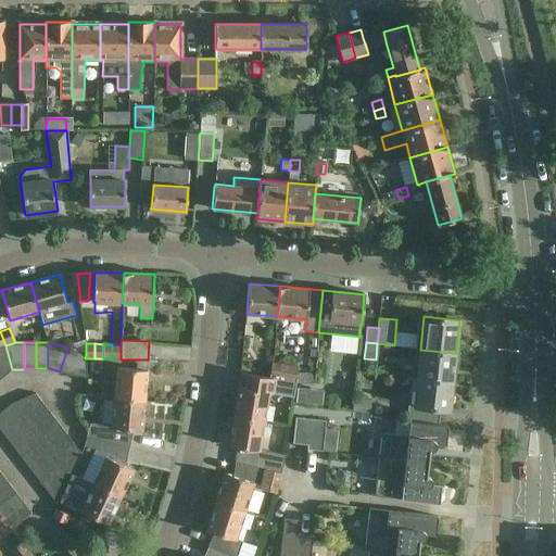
[(121,344),(112,344),(112,359),(121,359),(121,344)]
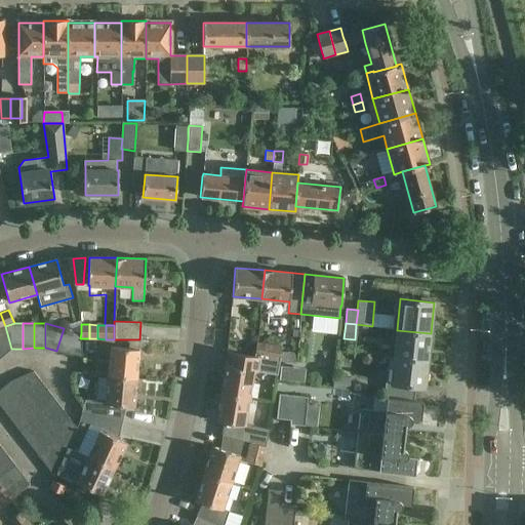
[(11,349),(5,326),(0,327),(0,353),(2,356),(11,349)]
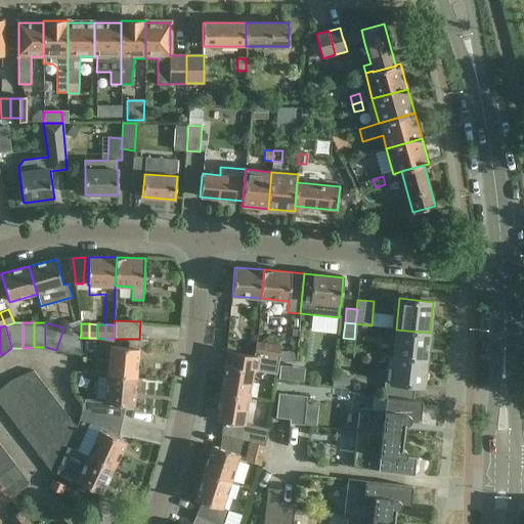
[(75,332),(66,329),(63,328),(56,350),(68,353),(75,332)]
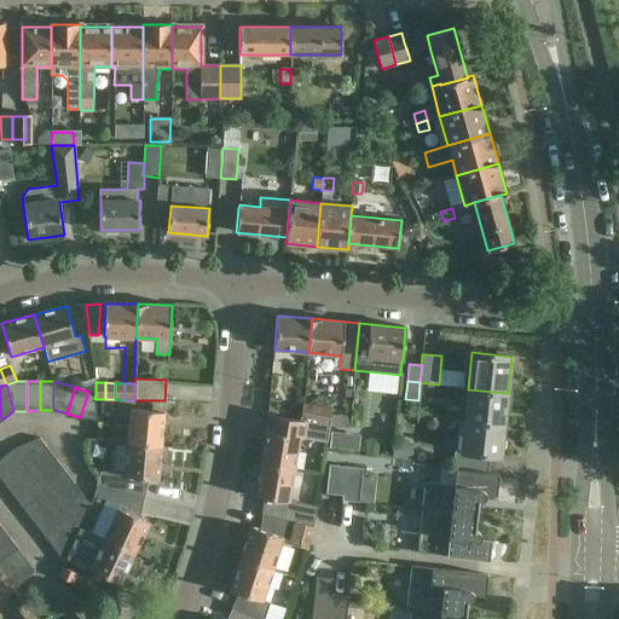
[(508,393),(468,389),(464,421),(504,424),(508,393)]
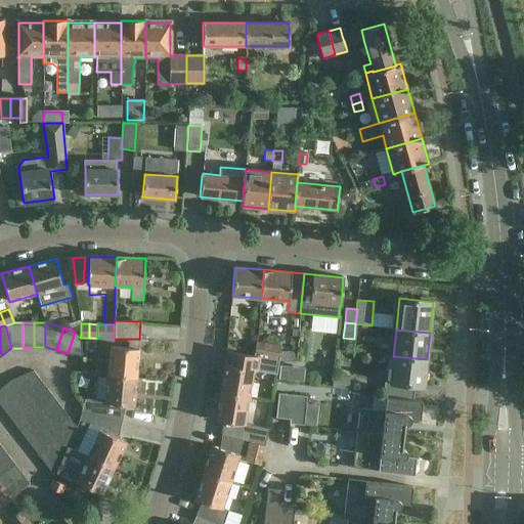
[(81,333),(75,332),(68,353),(82,357),(80,338),(81,333)]
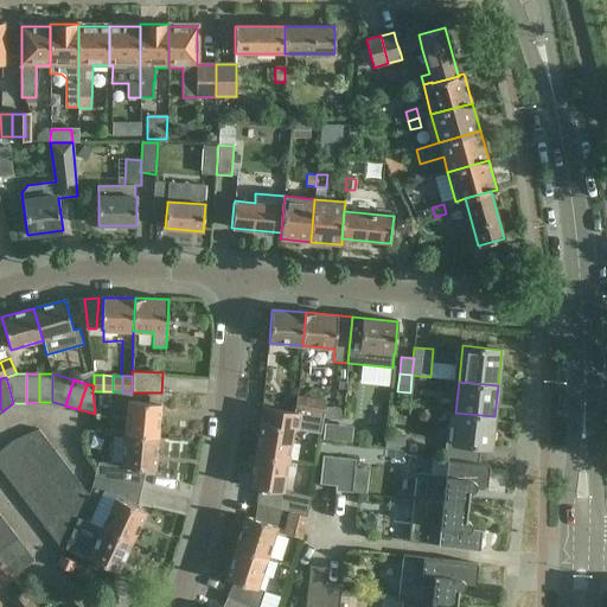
[(296,396),(294,413),(304,414),(307,398),(296,396)]
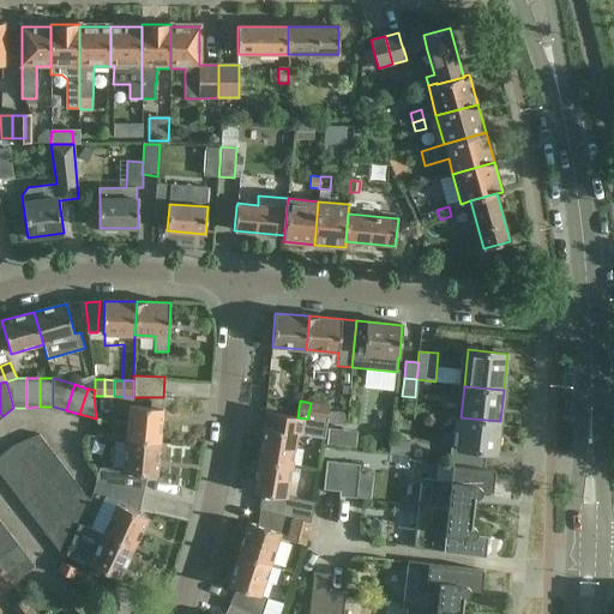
[(319,404),(311,403),(307,419),(317,421),(319,404)]
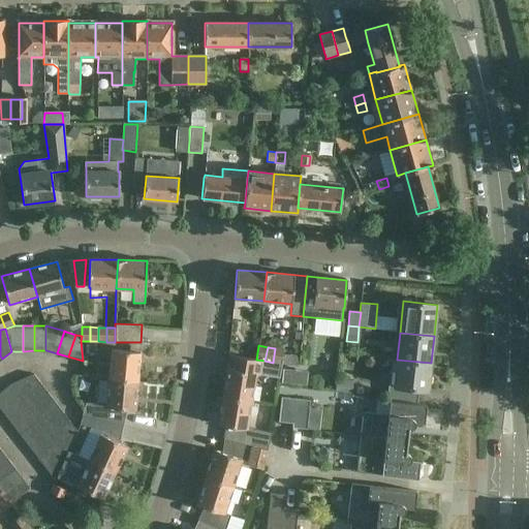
[(283,349),(275,348),(273,363),(281,364),(283,349)]
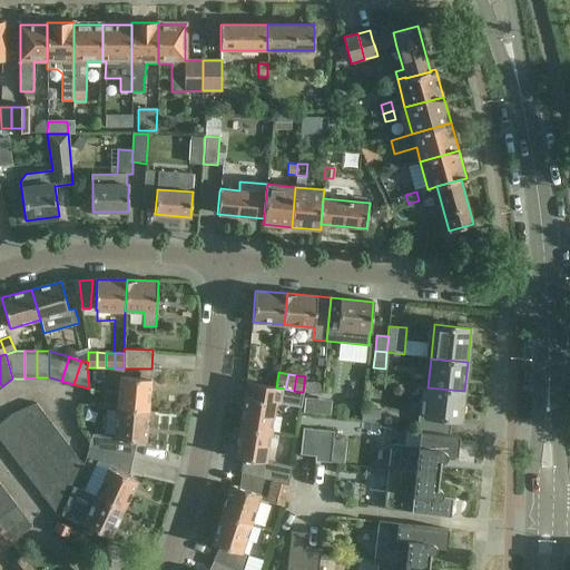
[(119,377),(116,408),(148,411),(150,380),(119,377)]
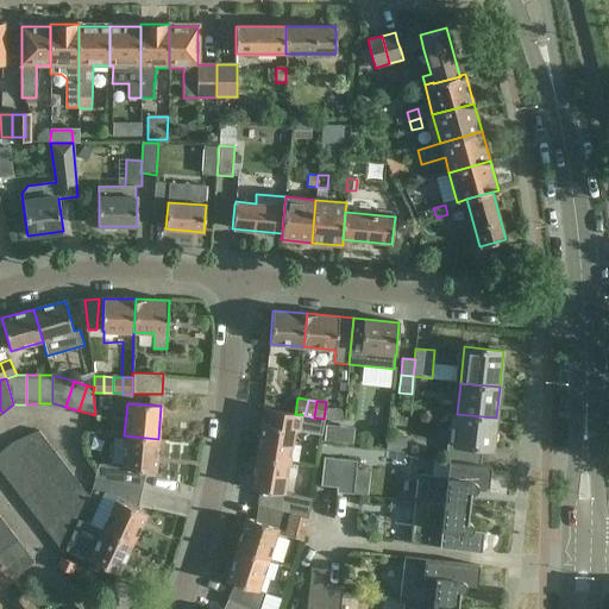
[(264,409),(262,424),(257,457),(289,462),(295,432),(321,435),(324,419),(314,418),(305,415),(295,414),(264,409)]
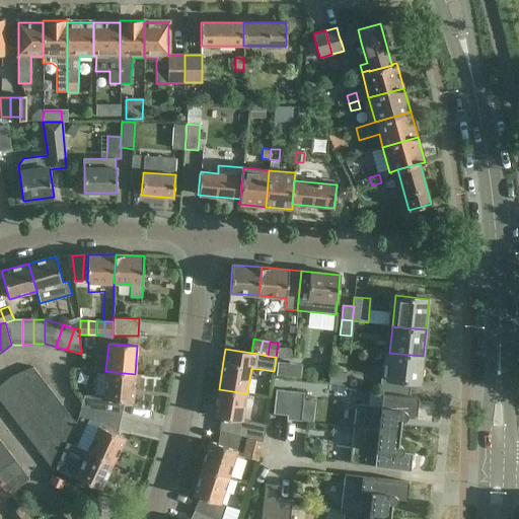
[(380,393),(409,396),(411,382),(420,383),(423,356),(389,353),(386,379),(381,379),(380,393)]
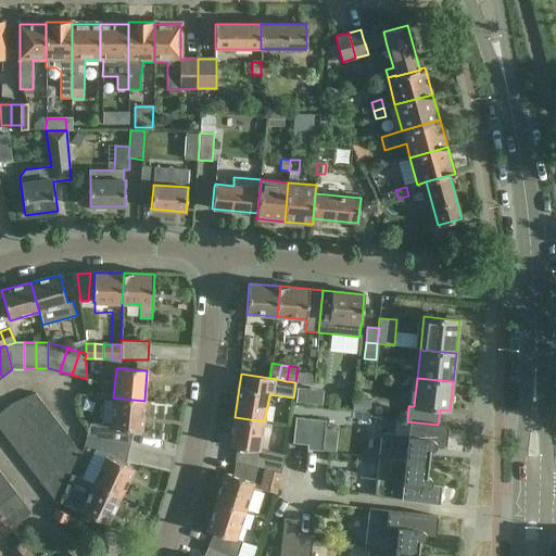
[(12,403),(21,414),(24,418),(45,403),(36,393),(12,403)]
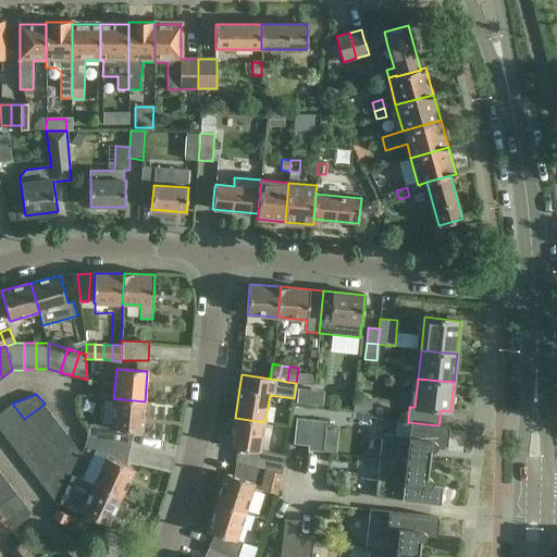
[(145,401),(113,398),(111,428),(134,431),(143,432),(145,401)]
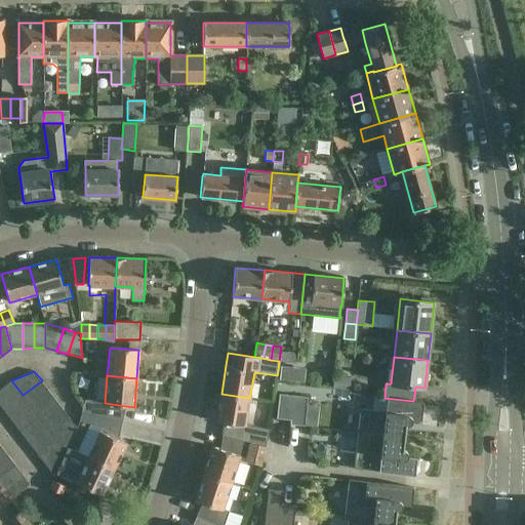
[(334,376),(332,388),(349,390),(350,378),(334,376)]
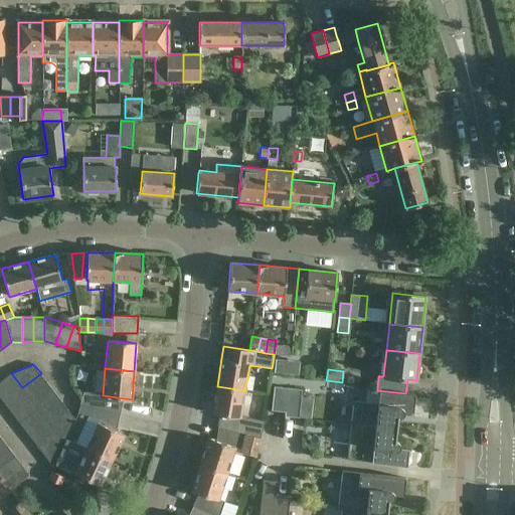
[(19,383),(11,373),(0,382),(0,396),(1,397),(19,383)]
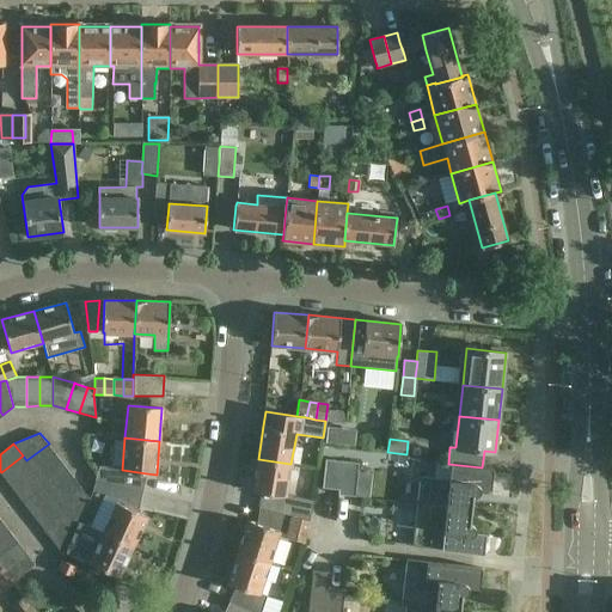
[(57,454),(49,444),(26,460),(31,466),(35,471),(57,454)]
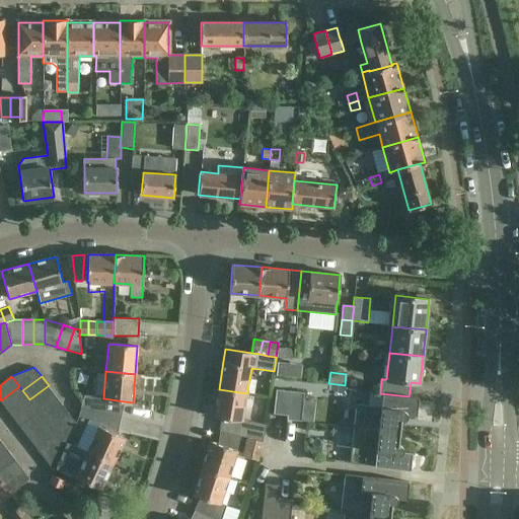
[(55,394),(49,385),(29,399),(33,404),(36,409),(55,394)]
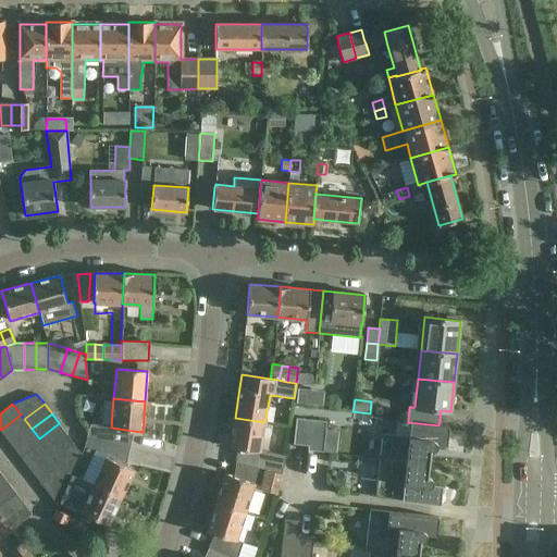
[(28,424),(24,419),(21,415),(1,430),(9,440),(28,424)]
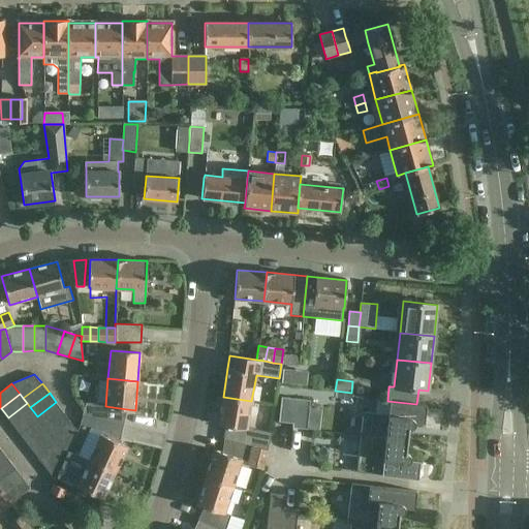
[(251,401),(223,397),(218,425),(226,426),(223,440),(251,446),(253,446),(267,449),(269,441),(272,433),(247,429),(251,401)]
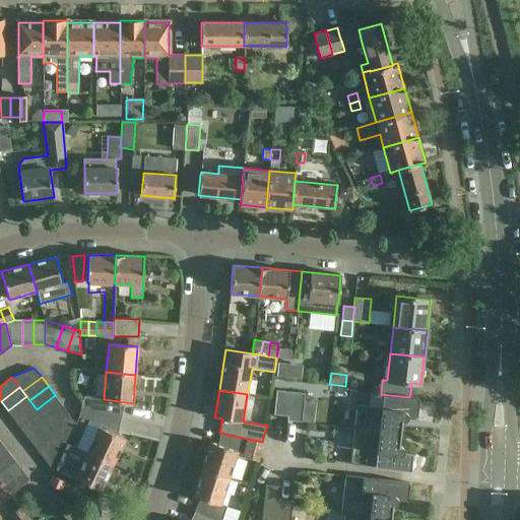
[(273,414),(287,416),(290,392),(276,390),(273,414)]
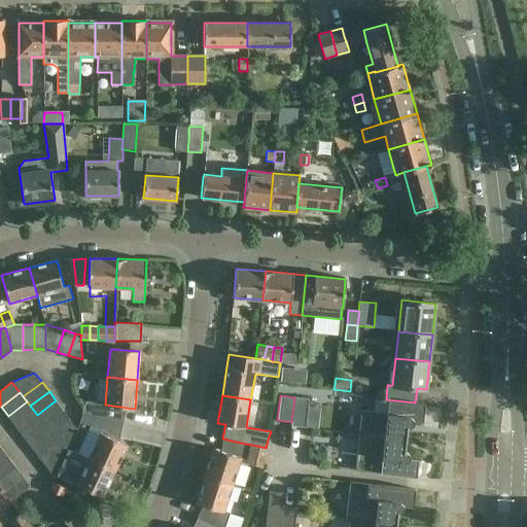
[(309,398),(294,397),(291,422),(291,426),(306,427),(309,398)]
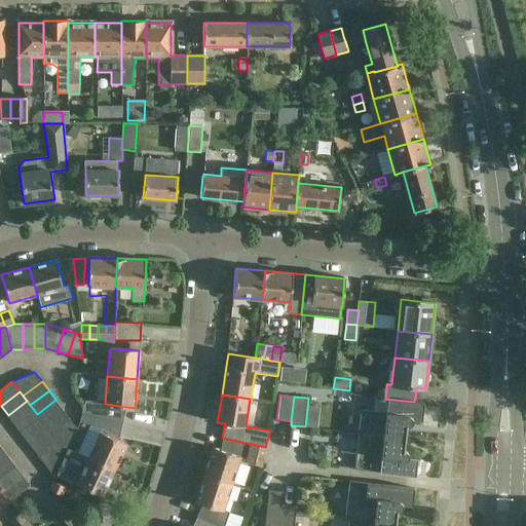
[(385,399),(376,397),(375,411),(362,410),(359,433),(405,438),(406,425),(408,425),(410,425),(411,424),(411,423),(412,422),(412,421),(412,420),(421,421),(423,403),(414,402),(385,399)]
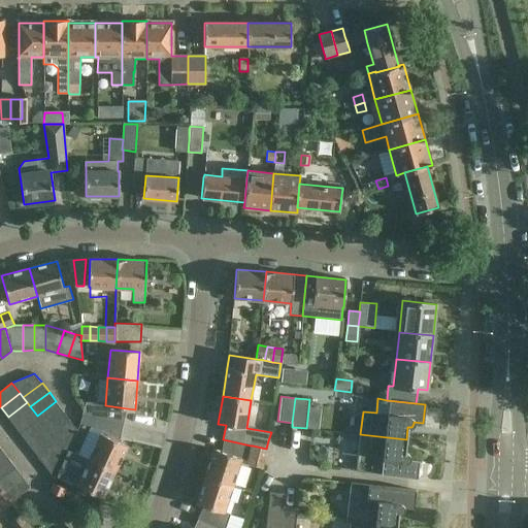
[(63,410),(56,401),(37,416),(41,421),(44,425),(63,410)]
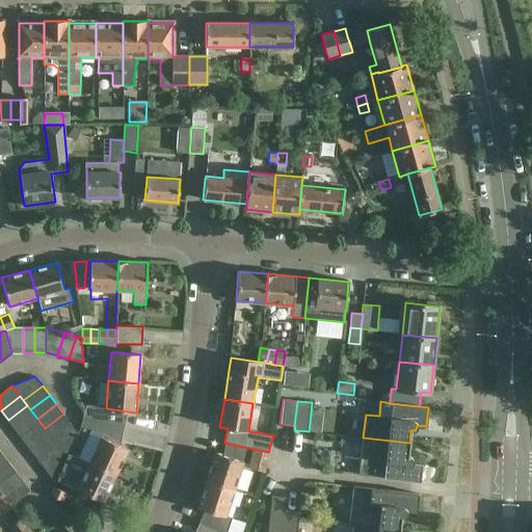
[(34,415),(30,409),(27,405),(8,420),(16,429),(34,415)]
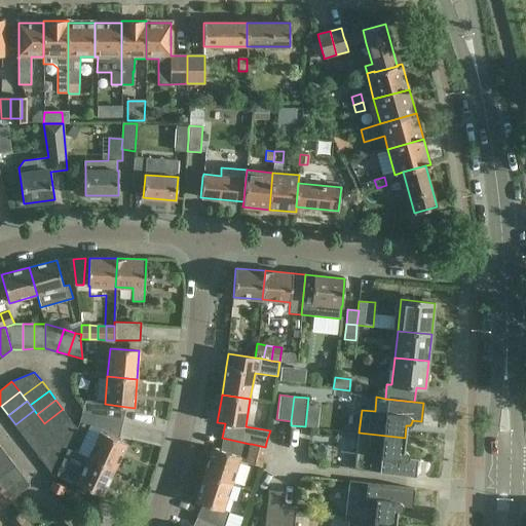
[(99,403),(85,401),(82,413),(122,422),(126,407),(105,404),(99,404),(99,403)]
